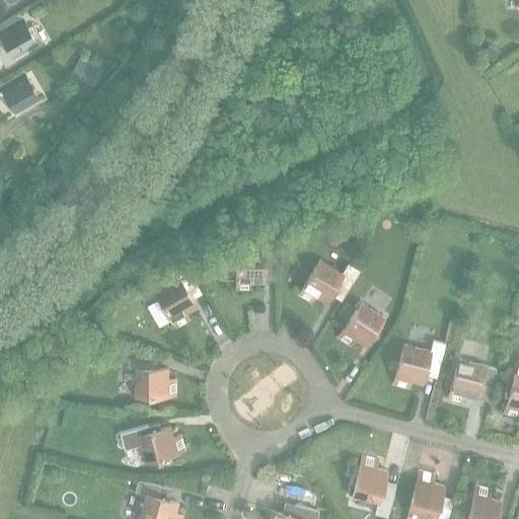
[(0,31),(0,35),(13,59),(36,45),(21,19),(0,31)]
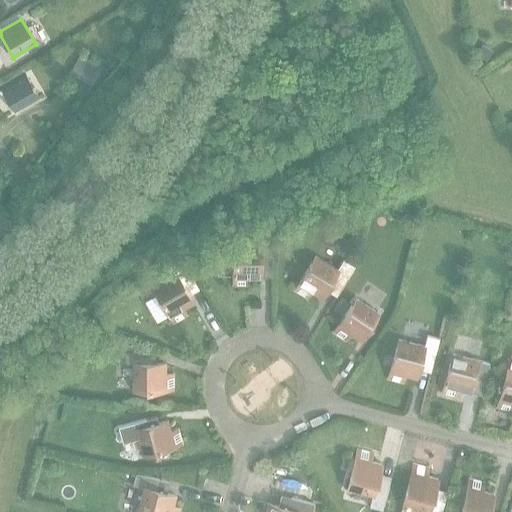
[(105,59),(100,67),(80,55),(69,72),(90,85),(92,82),(101,87),(114,65),(105,59)]
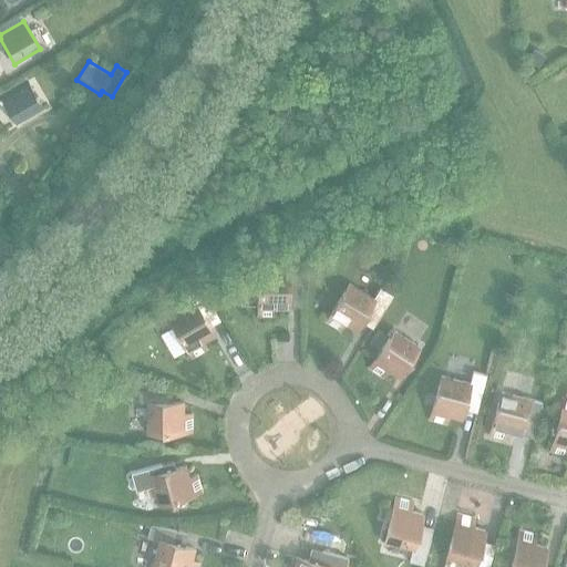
[(0,95),(0,98),(16,125),(41,111),(24,82),(0,95)]
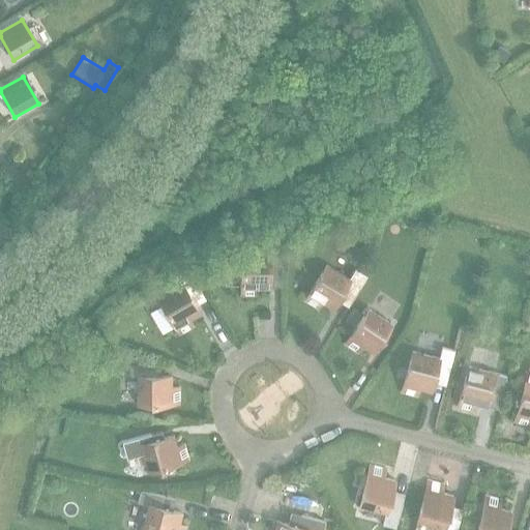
[(269,266),(282,266),(282,241),(269,241),(269,254),(241,254),(241,296),(258,296),(258,288),(269,288),(269,266)]
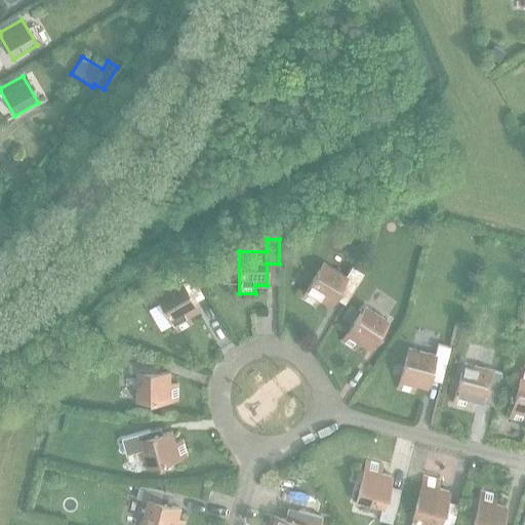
[(351,266),(346,276),(323,263),(300,298),(315,307),(319,299),(329,306),(339,288),(350,294),(363,273),(351,266)]
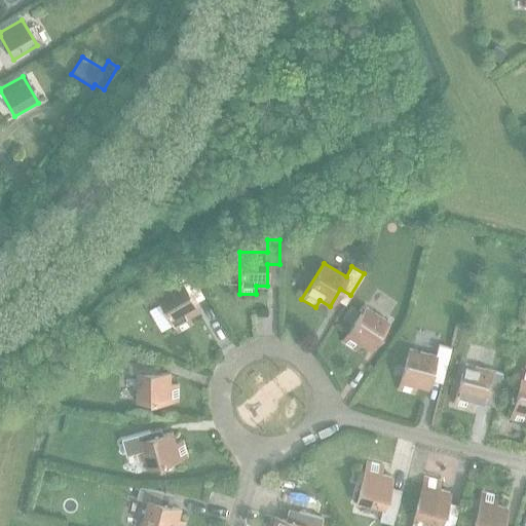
[(156,296),(178,332),(192,324),(188,316),(197,311),(187,293),(198,287),(186,266),(174,272),(180,283),(156,296)]
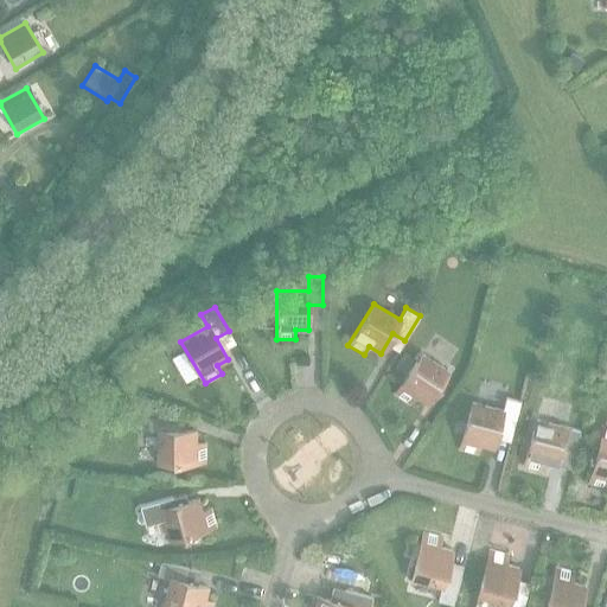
[(415,397),(427,404),(448,371),(421,353),(395,394),(410,404),(415,397)]
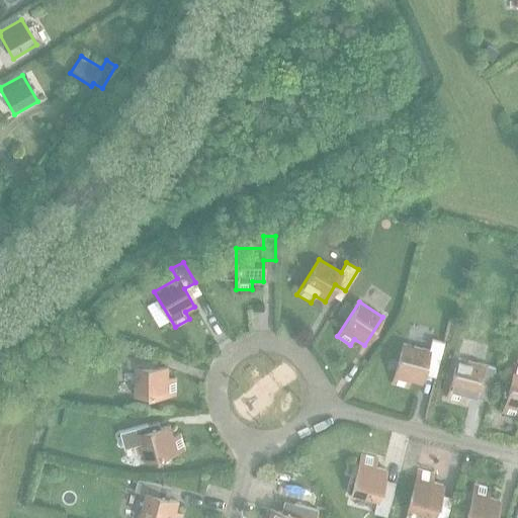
[(426,362),(437,365),(443,342),(432,339),(429,350),(403,343),(392,383),(408,387),(410,379),(420,382),(426,362)]
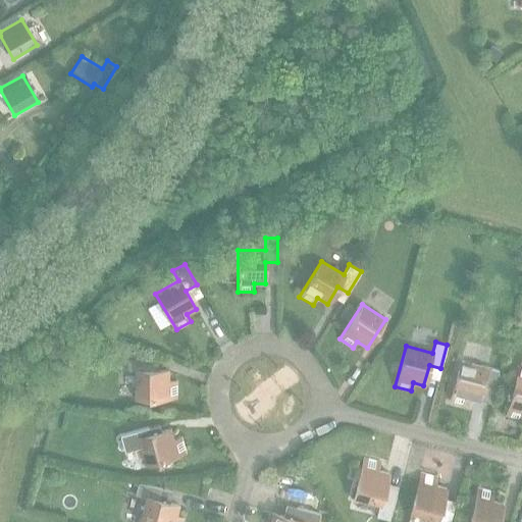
[(176,381),(168,381),(168,370),(147,370),(147,360),(127,360),(127,370),(135,370),(135,398),(176,398),(176,381)]
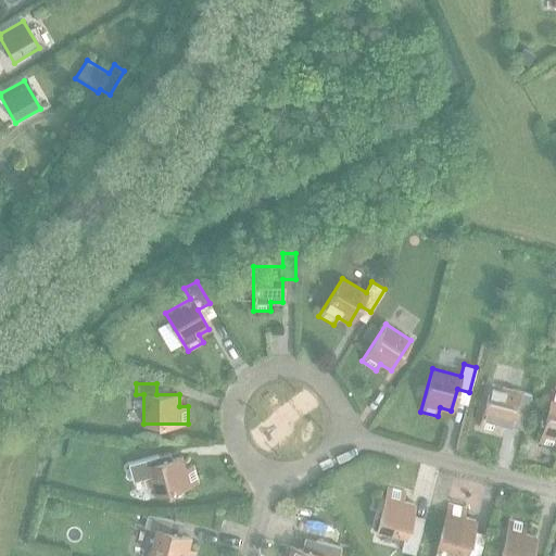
[(491,384),(479,427),(496,431),(498,424),(509,426),(514,411),(526,414),(530,394),(519,391),(491,384)]
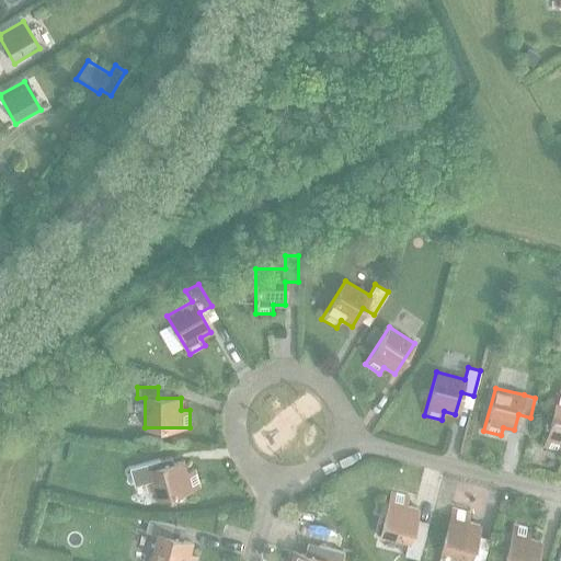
[(560,404),(556,403),(545,447),(560,451),(560,450),(560,404)]
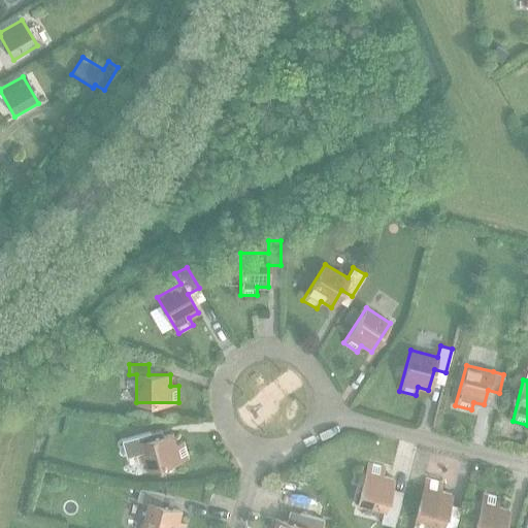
[(183,442),(175,444),(172,433),(139,442),(146,469),(188,458),(183,442)]
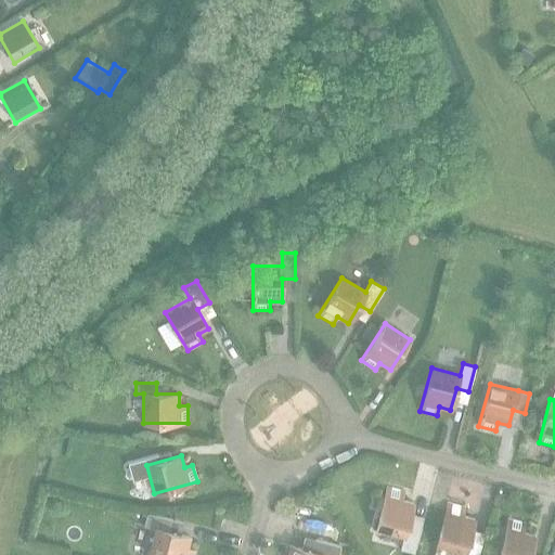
[(401,549),(413,552),(423,517),(411,513),(413,503),(402,500),(404,491),(387,487),(376,530),(404,538),(401,549)]
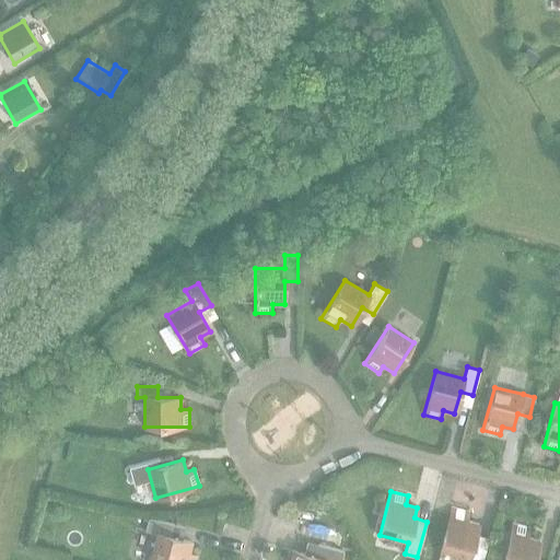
[(468,559),(481,559),(488,537),(476,534),(478,523),(467,521),(469,512),(452,508),(441,551),(469,558),(468,559)]
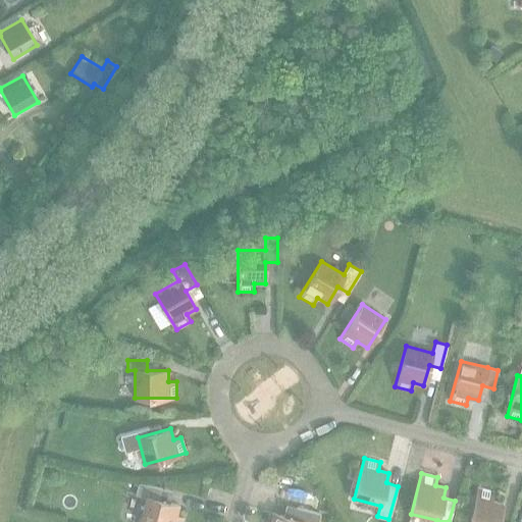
[(139,521),(183,521),(184,518),(175,516),(178,505),(159,500),(162,488),(139,482),(135,494),(146,497),(139,521)]
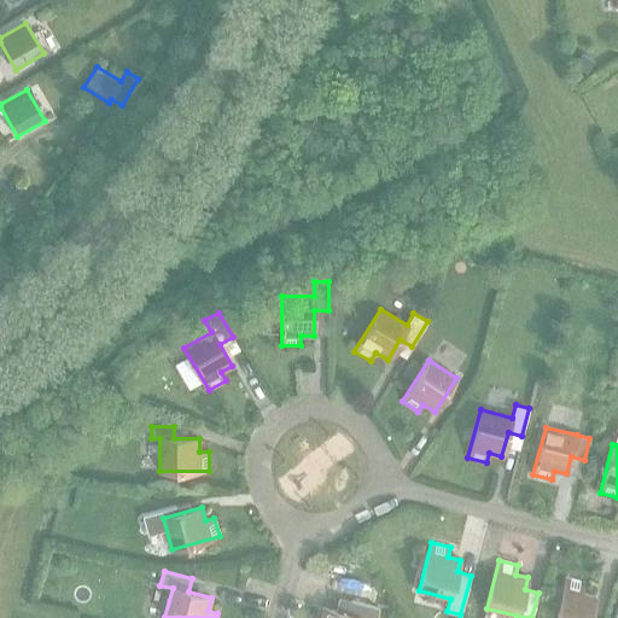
[(555,617),(589,617),(595,595),(583,593),(586,583),(566,578),(555,617)]
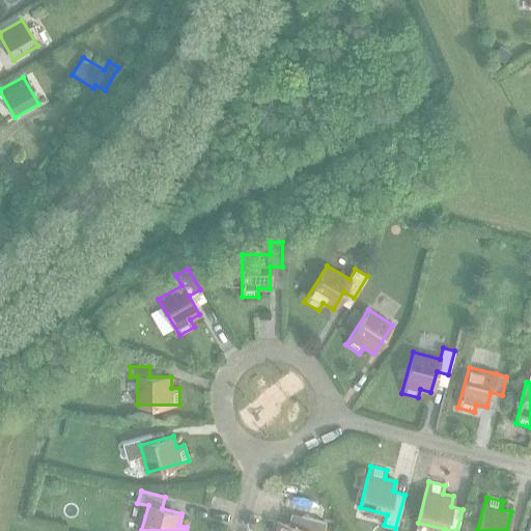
[(310,530),(322,530),(325,522),(290,513),(288,525),(277,522),(275,530),(267,530),(266,530),(310,530)]
